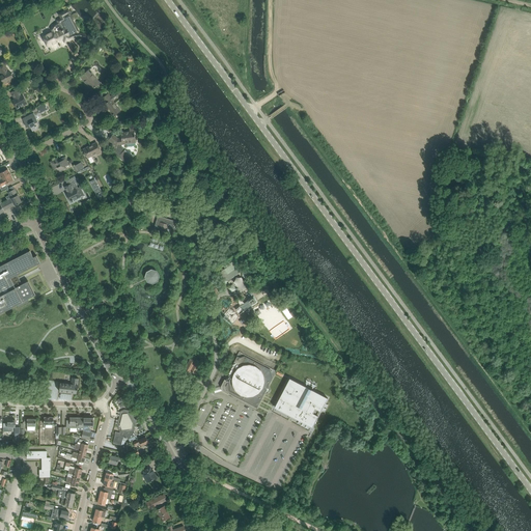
[(51,29),(52,32),(43,36),(45,39),(44,40),(45,44),(47,44),(48,47),(63,39),(64,42),(71,38),(71,36),(80,32),(70,14),(56,20),(57,22),(55,23),(54,24),(52,26),(51,29)]
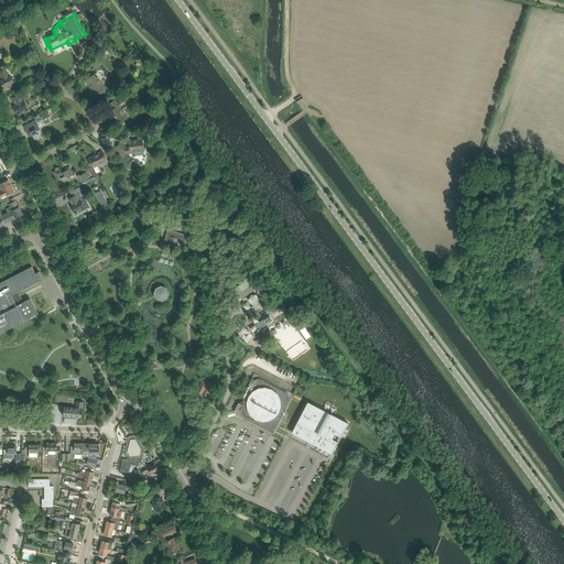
[(0,31),(0,36),(1,36),(10,32),(8,28),(0,31)]
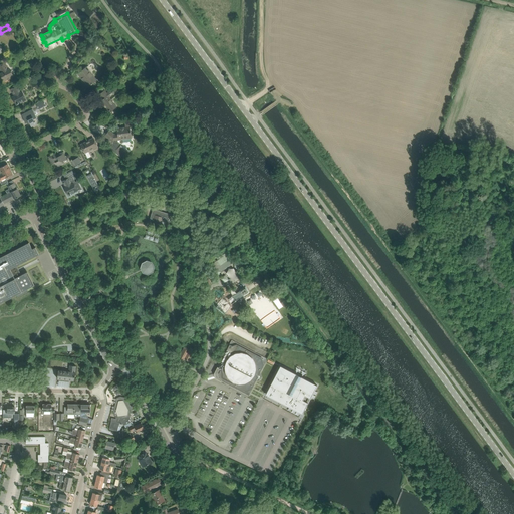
[(5,62),(3,63),(0,64),(0,68),(2,72),(0,73),(4,81),(14,76),(10,68),(9,69),(5,62)]
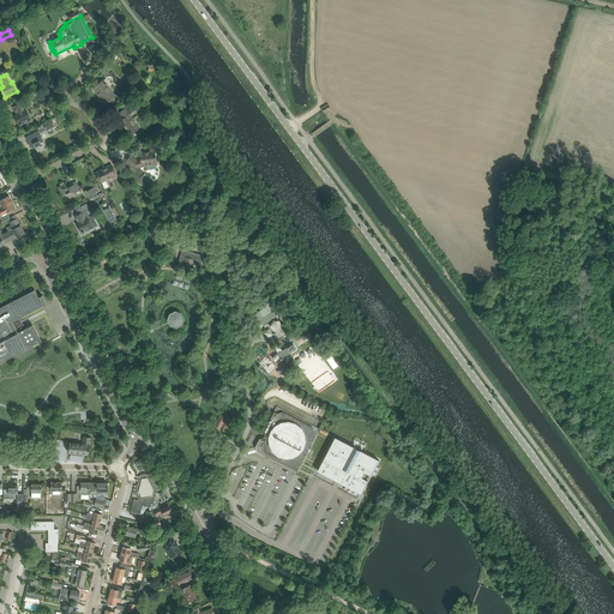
[(106,104),(115,96),(103,80),(94,89),(106,104)]
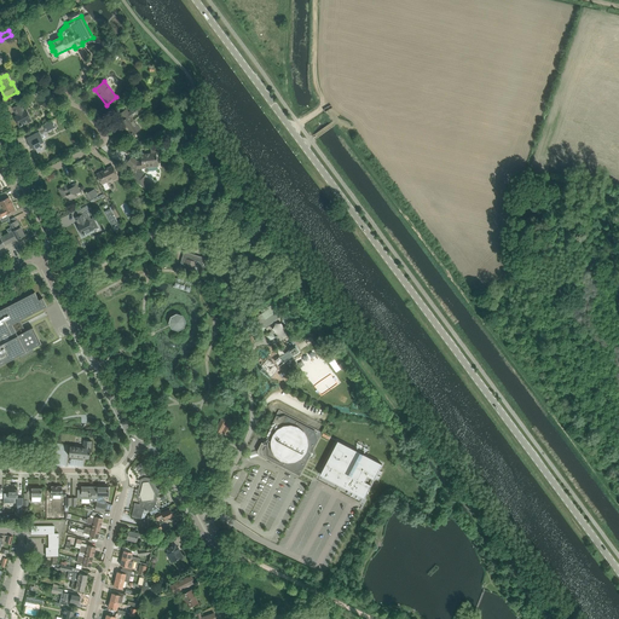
[(140,129),(132,117),(144,108),(138,100),(132,105),(134,108),(128,113),(126,110),(120,115),(123,121),(120,123),(131,137),(140,129)]
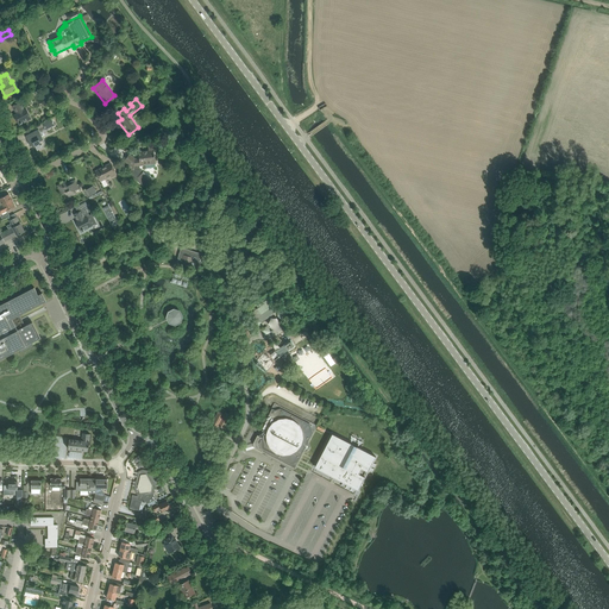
[(25,108),(22,101),(12,106),(17,113),(14,114),(19,124),(31,118),(26,108),(25,108)]
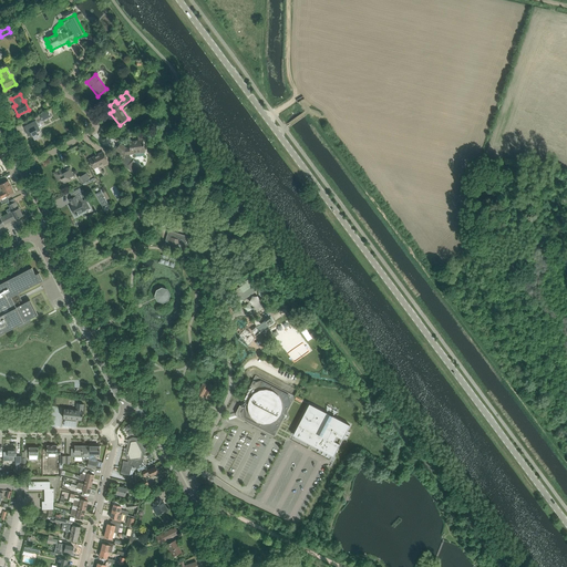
[(45,112),(42,114),(40,115),(43,121),(51,116),(48,111),(45,112)]
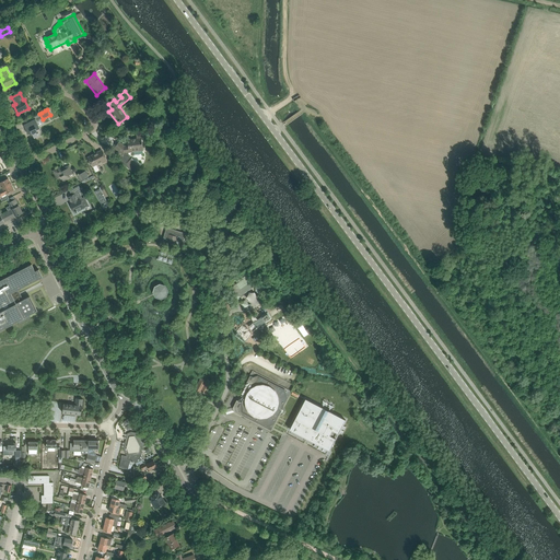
[(41,128),(35,119),(23,125),(28,135),(32,132),(34,138),(39,136),(37,129),(41,128)]
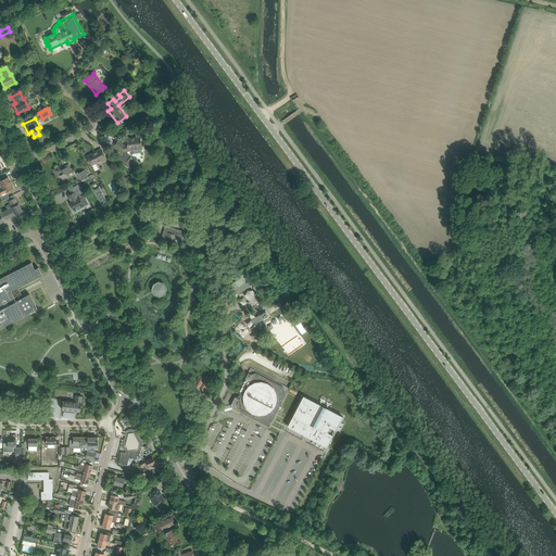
[(114,146),(124,153),(119,159),(133,172),(139,164),(128,154),(127,152),(142,150),(140,134),(136,134),(136,138),(126,139),(127,144),(124,144),(118,140),(114,146)]
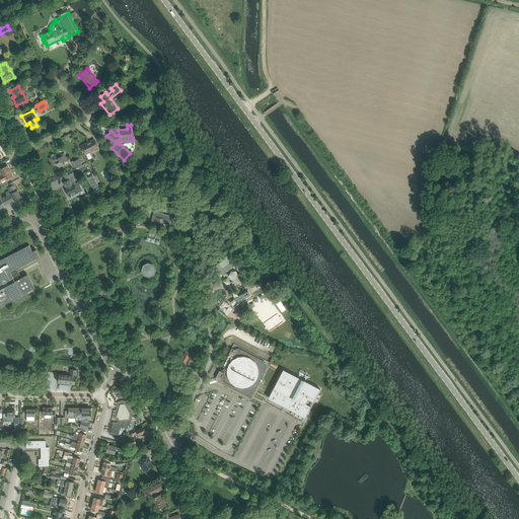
[(94,139),(81,146),(86,154),(88,159),(92,157),(89,152),(94,150),(94,151),(99,149),(94,139)]
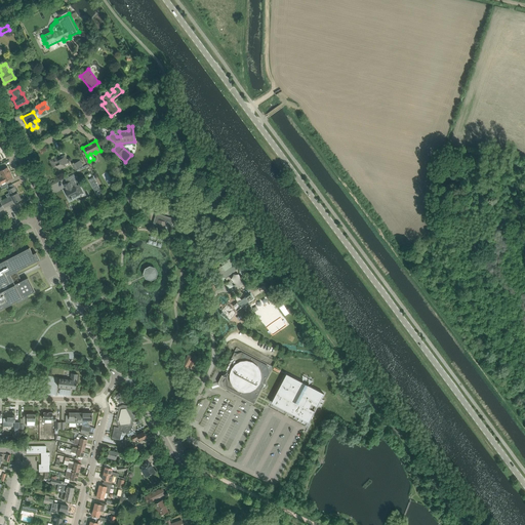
[(68,162),(66,158),(65,155),(61,157),(62,159),(58,160),(56,156),(49,160),(53,167),(57,165),(59,169),(66,165),(65,164),(68,162)]
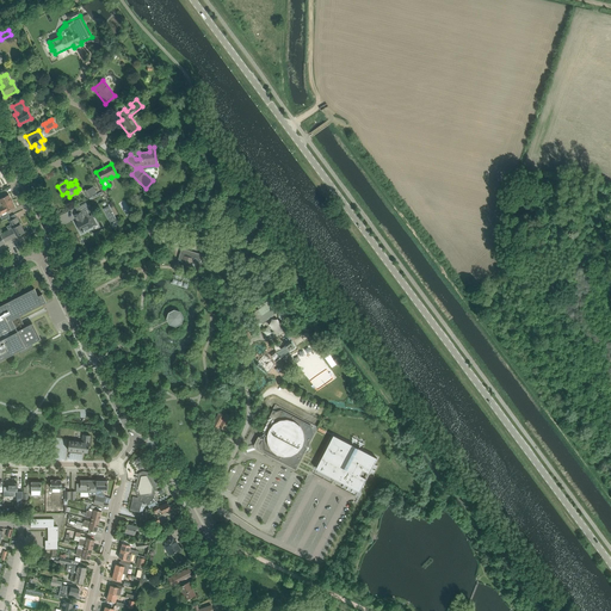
[(85,191),(88,198),(97,193),(93,186),(85,191)]
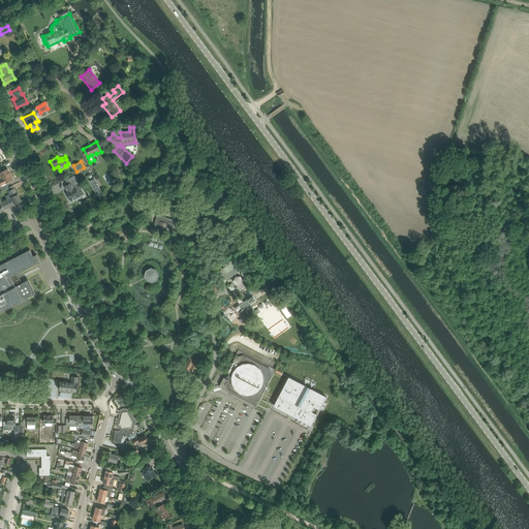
[(7,168),(0,172),(0,179),(10,174),(7,168)]
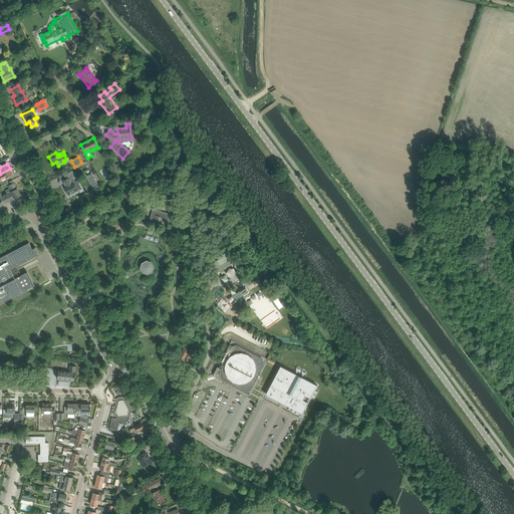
[(10,169),(0,174),(0,181),(1,183),(6,180),(5,178),(13,175),(10,169)]
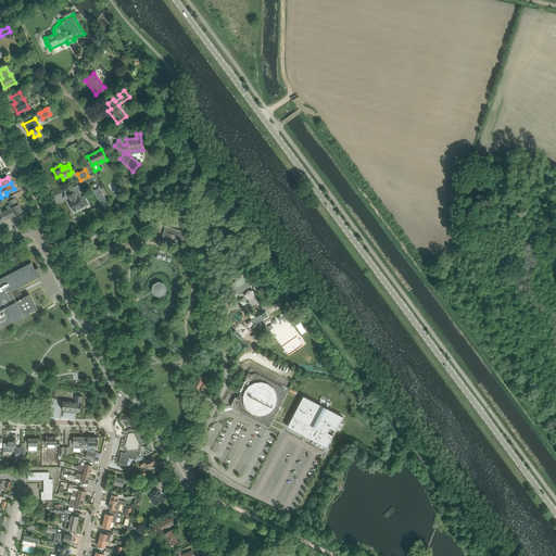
[(72,194),(68,197),(71,202),(70,203),(71,205),(70,205),(72,210),(73,210),(74,212),(84,206),(87,204),(84,197),(81,198),(79,199),(79,198),(77,199),(74,193),(75,192),(74,191),(73,188),(70,190),(72,194)]
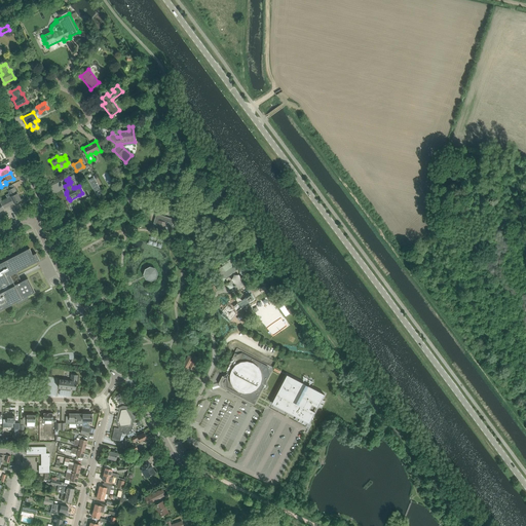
[(94,178),(89,180),(94,188),(98,186),(94,178)]
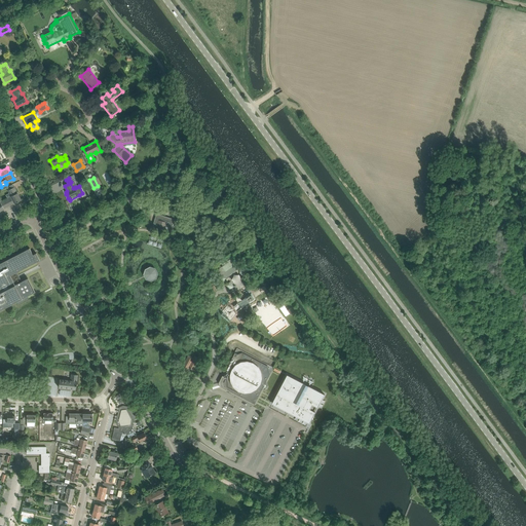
[(11,197),(14,202),(15,203),(22,200),(17,193),(16,193),(15,190),(14,187),(8,190),(11,196),(11,197)]
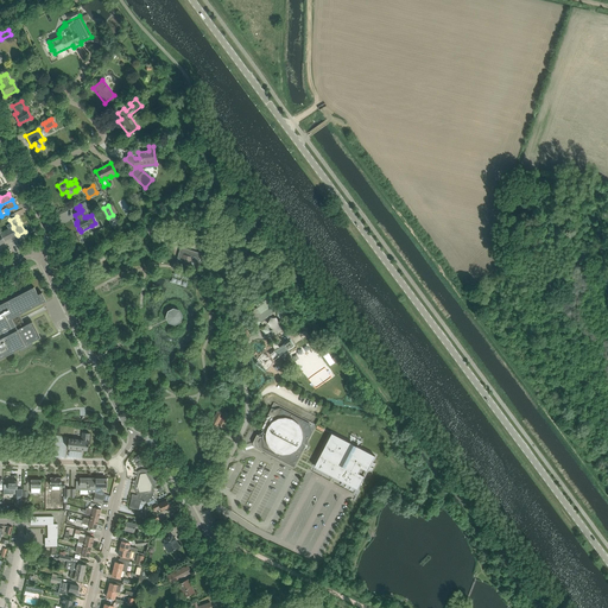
[(13,228),(1,234),(5,241),(17,234),(13,228)]
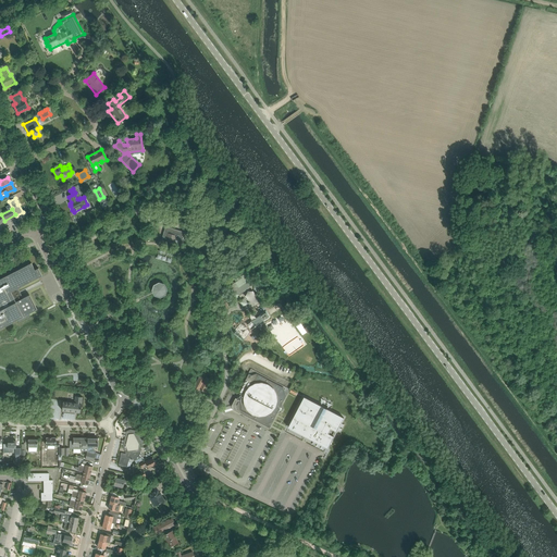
[(162,236),(161,240),(177,245),(178,242),(180,239),(184,240),(185,238),(186,234),(183,233),(181,232),(165,226),(165,230),(164,232),(163,233),(162,236)]
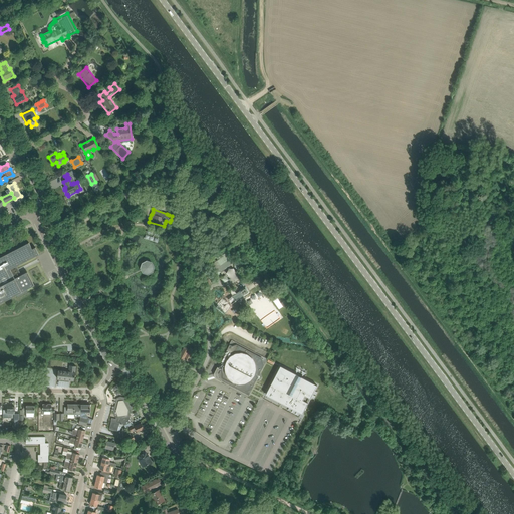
[(0,302),(16,295),(26,289),(33,286),(26,272),(21,275),(18,277),(16,274),(15,271),(13,268),(17,266),(36,256),(39,254),(35,247),(32,249),(31,246),(29,242),(0,257),(0,302)]
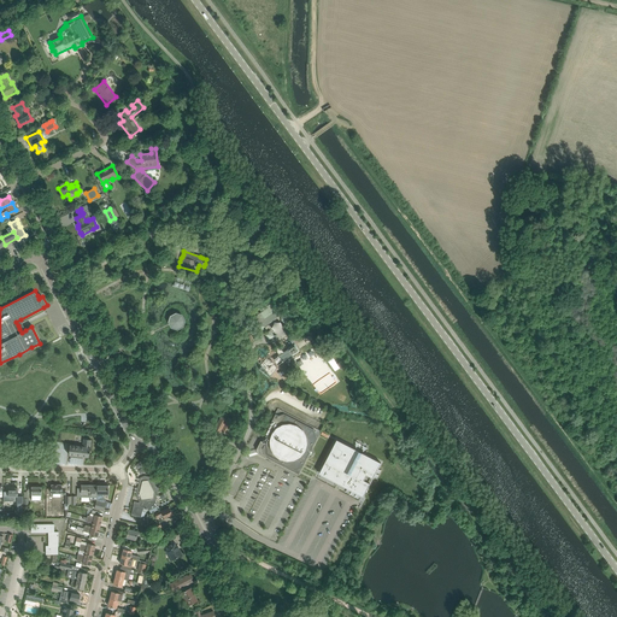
[(281,319),(286,324),(291,321),(287,316),(291,312),(287,307),(285,309),(281,304),(278,305),(275,299),(274,300),(269,295),(264,299),(266,301),(264,303),(266,306),(270,304),(274,309),(275,307),(280,312),(281,311),(285,317),(281,319)]
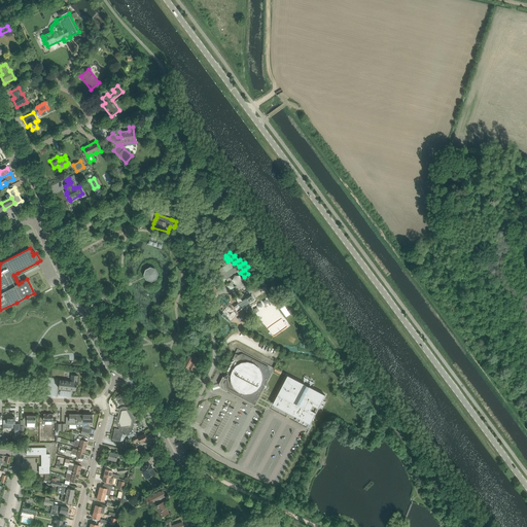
[(144,275),(146,280),(151,281),(156,279),(159,274),(155,269),(150,267),(145,270),(144,275)]
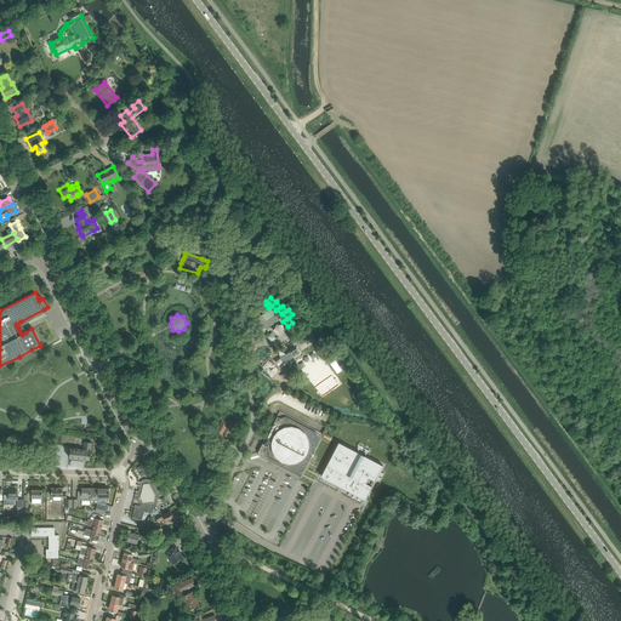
[(261,324),(257,326),(261,332),(260,334),(263,339),(267,336),(271,342),(277,337),(273,334),(272,332),(269,335),(265,330),(267,329),(262,323),(261,324)]
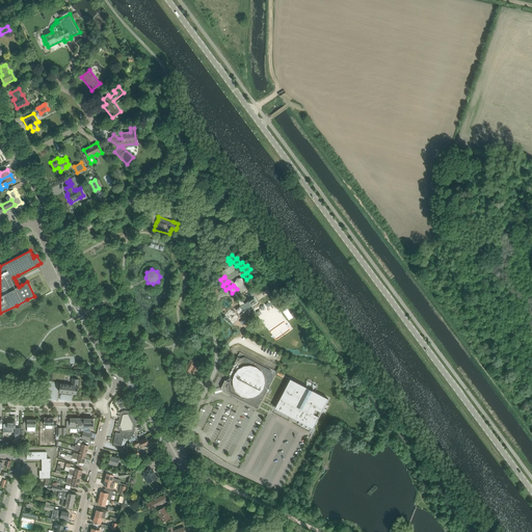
[(248,300),(248,301),(251,307),(253,308),(259,303),(258,301),(255,296),(248,300)]
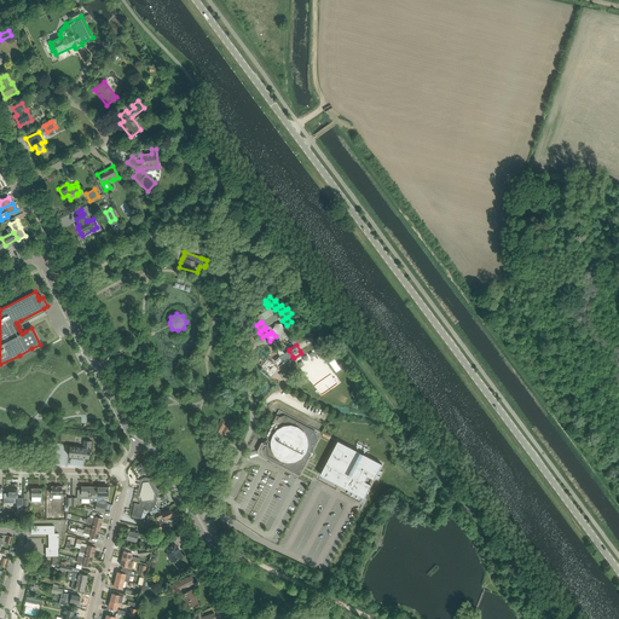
[(323,433),(284,412),(279,410),(276,415),(267,432),(266,433),(266,434),(258,451),(259,455),(300,476),(308,458),(312,458),(314,453),(313,450),(323,433)]
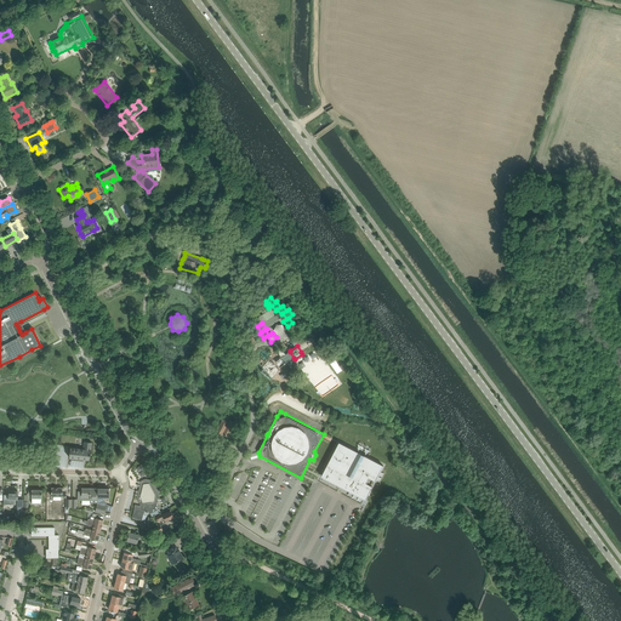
[(235,423),(229,421),(228,423),(222,420),(215,433),(221,437),(222,434),(228,437),(235,423)]
